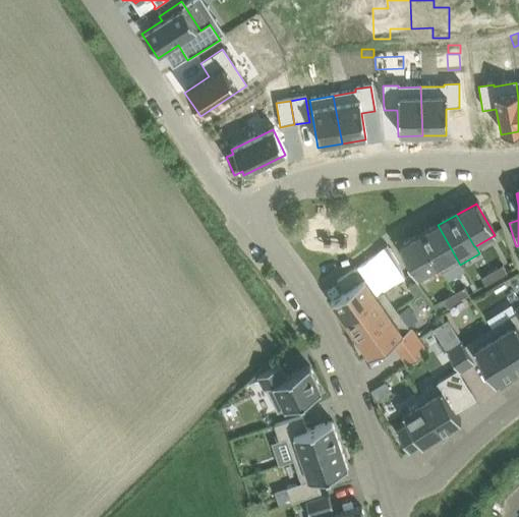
[(460,265),(438,225),(418,236),(437,269),(436,269),(440,276),(460,265)]
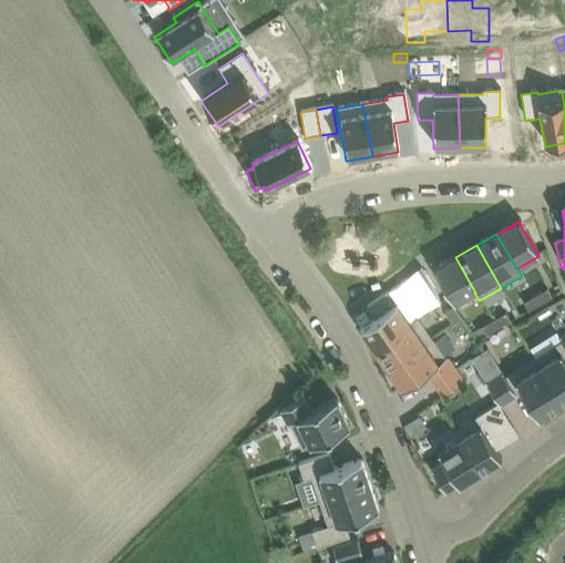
[(475,293),(455,257),(433,270),(453,305),(474,293),(475,293)]
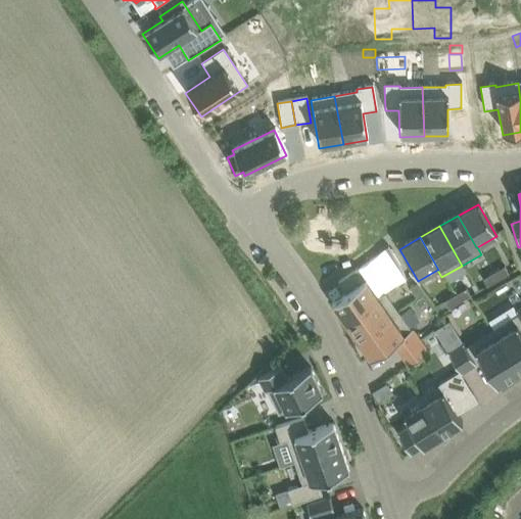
[(397,267),(389,272),(397,286),(406,281),(397,267)]
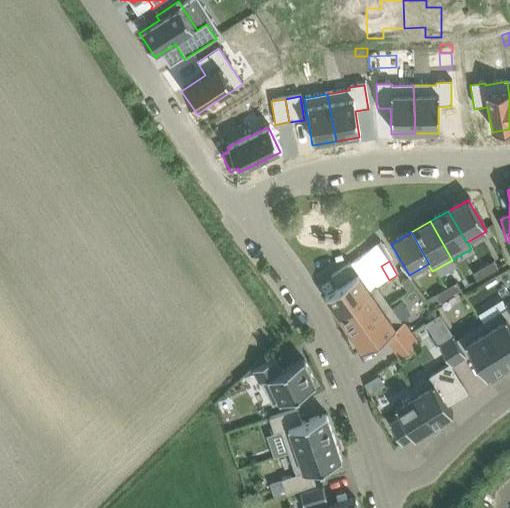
[(492,264),(482,270),(486,277),(496,271),(492,264)]
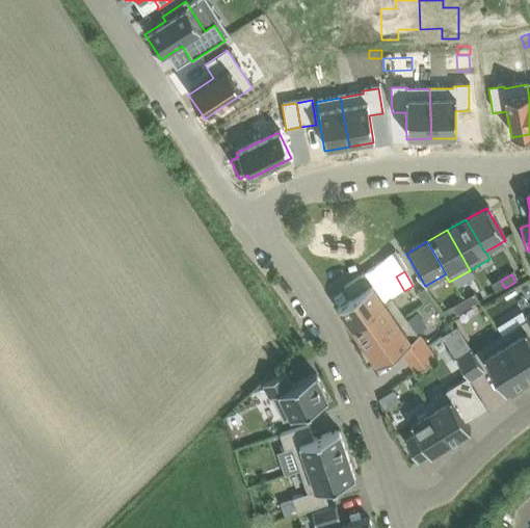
[(351,300),(337,311),(337,312),(338,312),(350,330),(383,306),(371,288),(372,288),(371,287),(364,276),(363,275),(343,290),(344,291),(344,290),(351,300)]
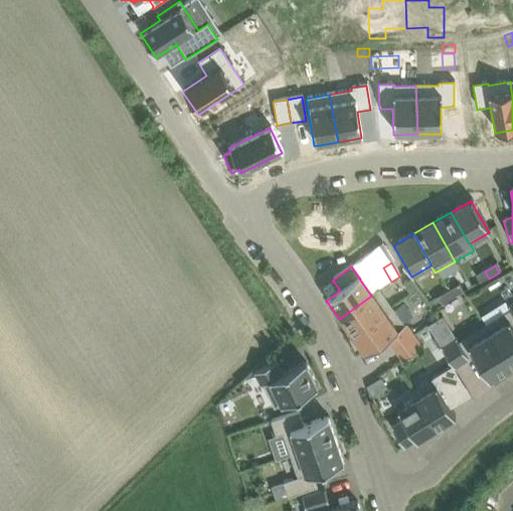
[(479,285),(489,279),(485,272),(474,278),(479,285)]
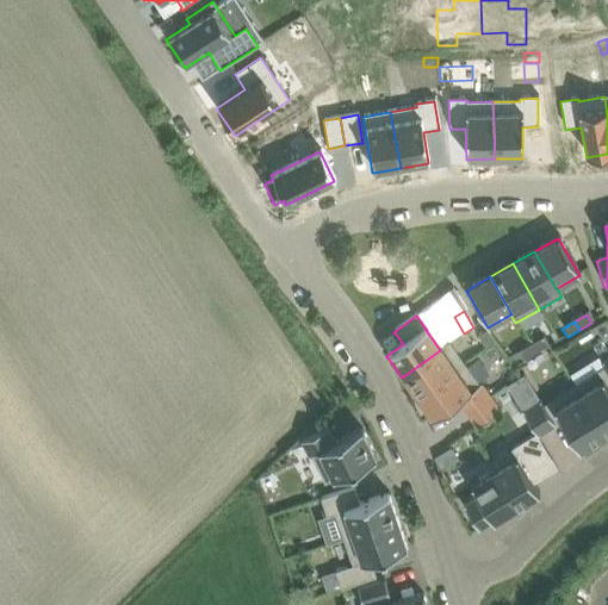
[(486,332),(477,340),(485,351),(494,344),(486,332)]
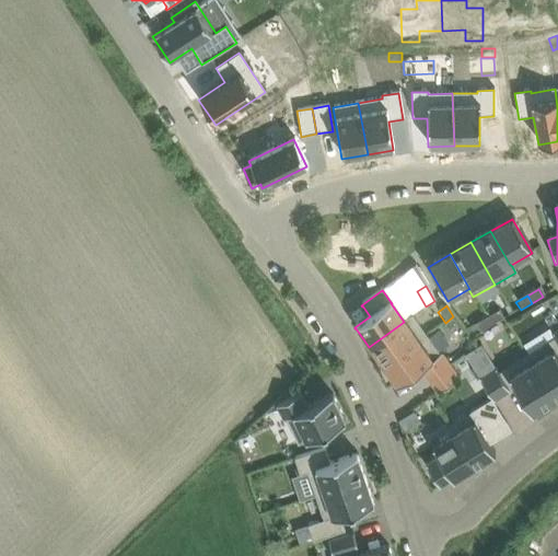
[(498,312),(486,319),(491,326),(502,320),(498,312)]
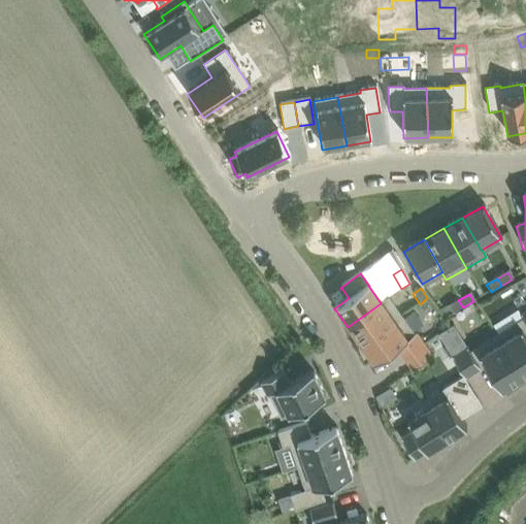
[(360,346),(401,318),(388,299),(381,303),(348,327),(360,346)]
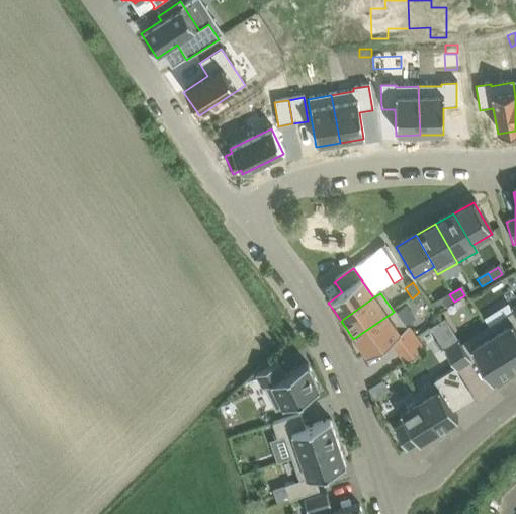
[(443,308),(454,302),(449,294),(439,301),(443,308)]
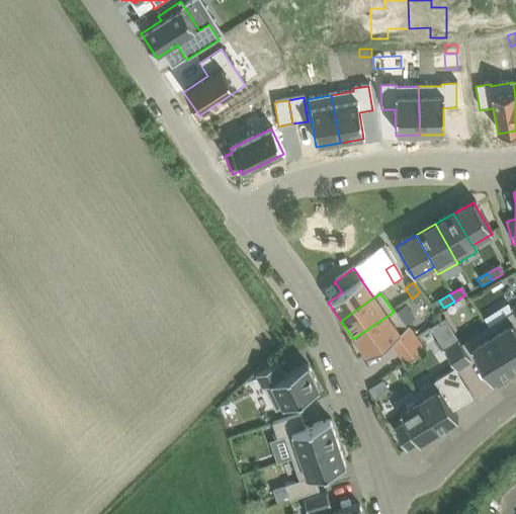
[(486,330),(512,371),(515,368),(515,306),(510,310),(512,314),(486,330)]
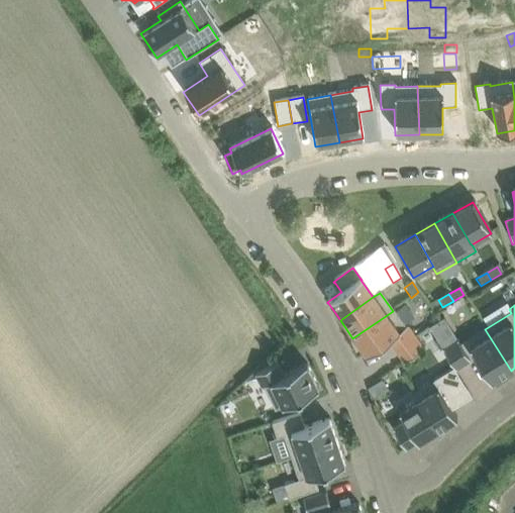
[(414,338),(406,327),(405,328),(393,311),(352,338),(365,355),(365,356),(366,357),(387,342),(395,352),(414,338)]
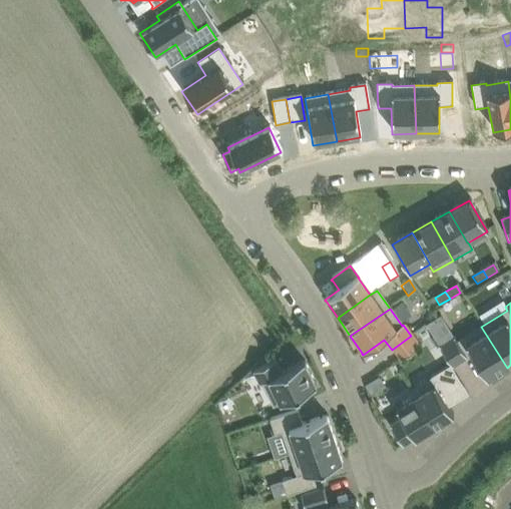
[(507,368),(481,327),(456,343),(453,339),(438,349),(451,369),(466,360),(465,359),(471,355),(486,380),(507,368)]
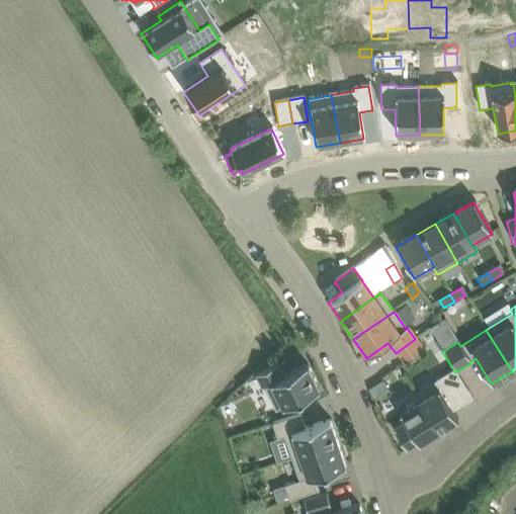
[(403,364),(403,365),(424,351),(423,350),(420,346),(415,339),(396,353),(396,354),(402,363),(403,364)]
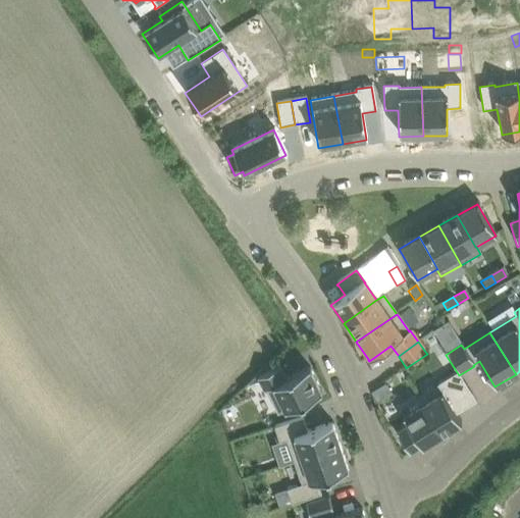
[(265,392),(276,415),(321,395),(309,369),(284,381),(278,368),(257,379),(263,393),(265,392)]
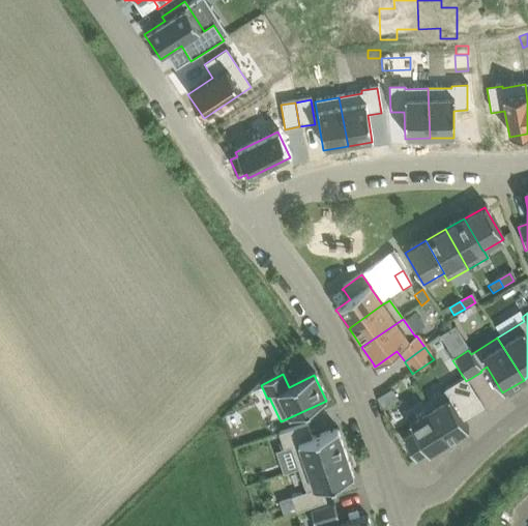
[(443,392),(423,405),(448,443),(468,431),(443,392)]
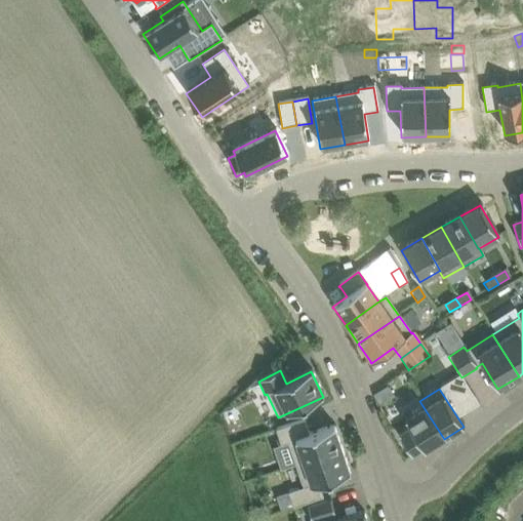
[(424,451),(444,439),(419,401),(424,408),(404,419),(410,429),(398,436),(411,456),(423,449),(424,451)]
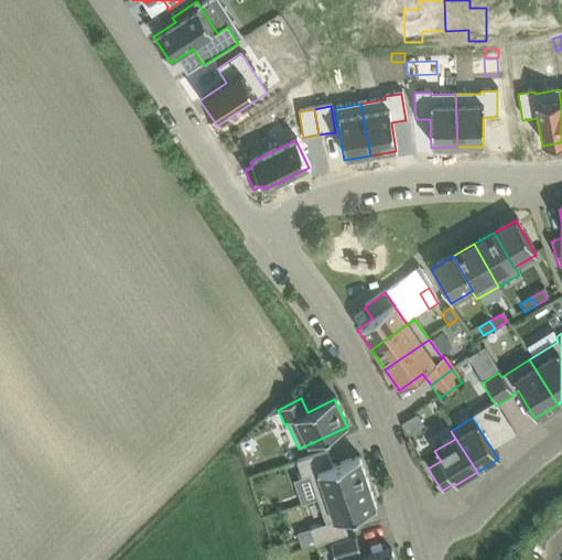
[(316,502),(367,484),(358,459),(332,469),(326,453),(295,463),(301,481),(309,477),(316,502)]
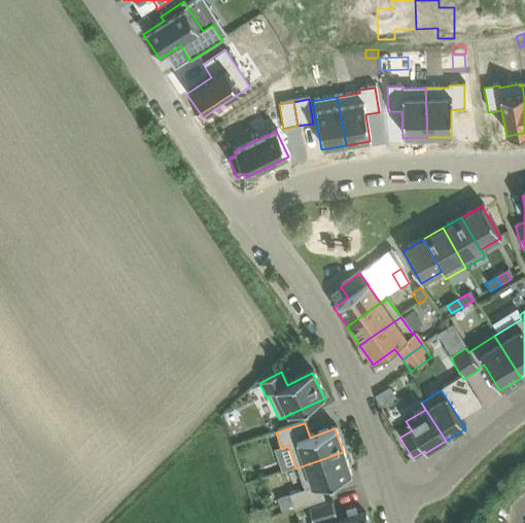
[(343,452),(295,468),(304,491),(351,476),(343,452)]
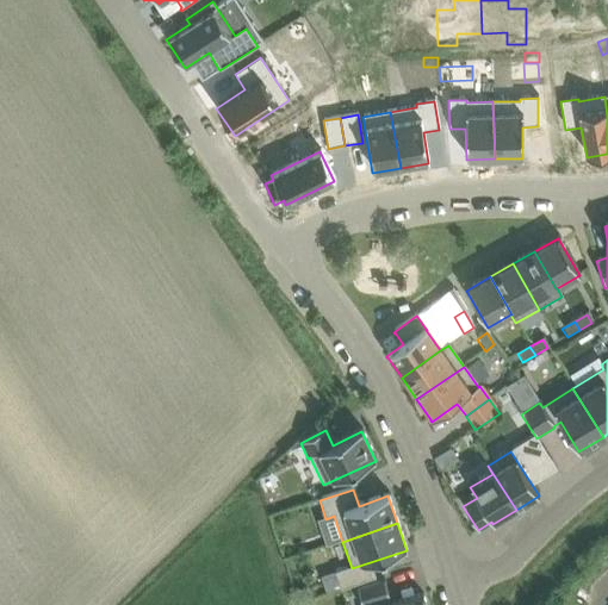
[(346,571),(335,574),(340,591),(352,587),(346,571)]
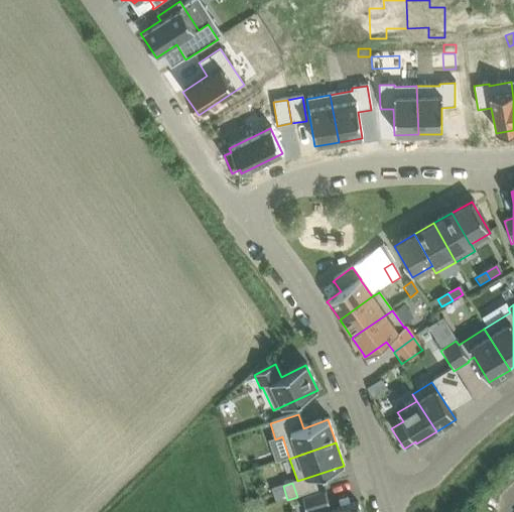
[(359,511),(357,505),(336,511),(329,511),(328,508),(329,507),(325,493),(301,500),(304,511),(359,511)]
